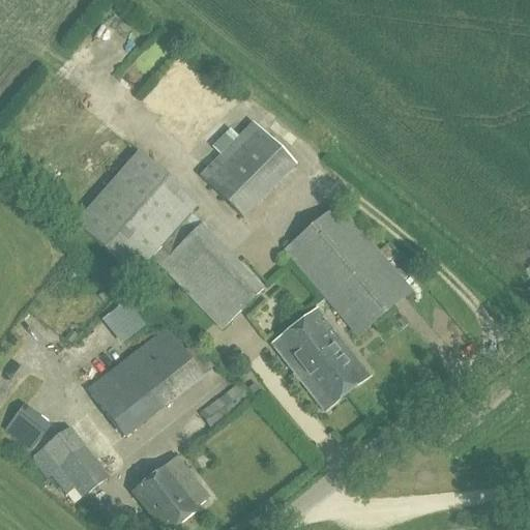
[(243,219),(296,166),(255,120),(199,176),(243,219)]
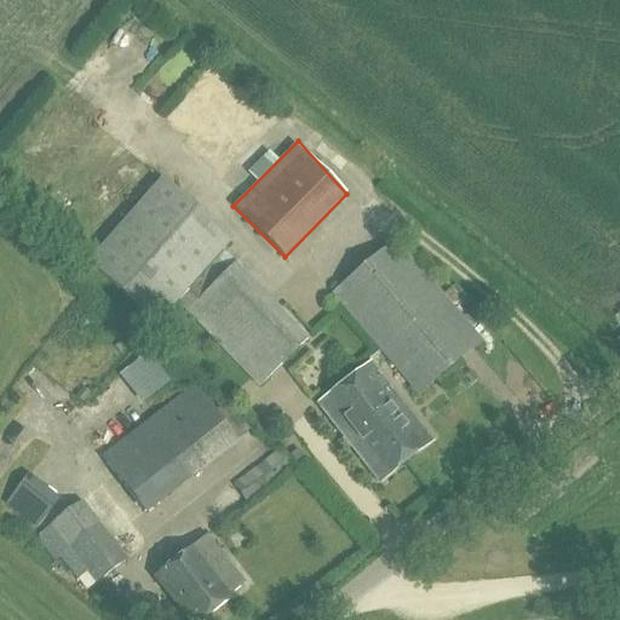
[(158,322),(231,239),(162,178),(89,262),(158,322)]
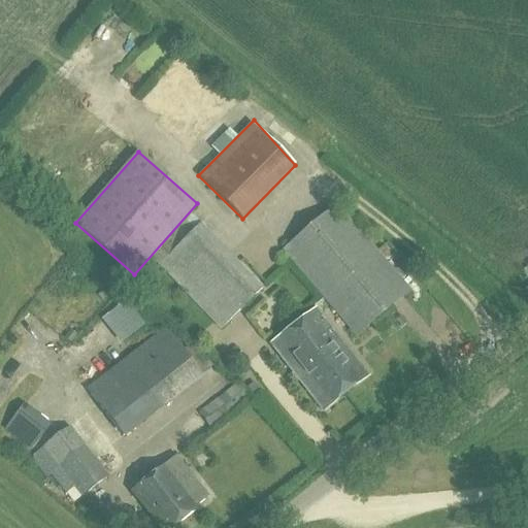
[(357,336),(411,290),(337,202),(282,250),(357,336)]
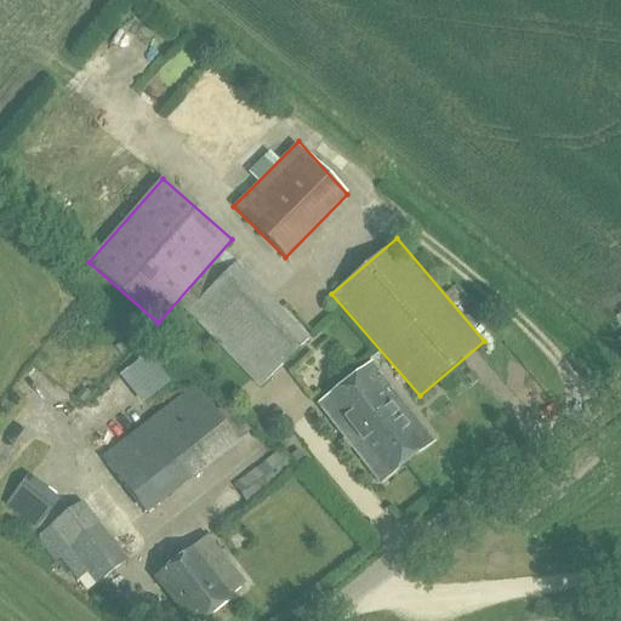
[(258,386),(309,339),(237,262),(188,311),(258,386)]
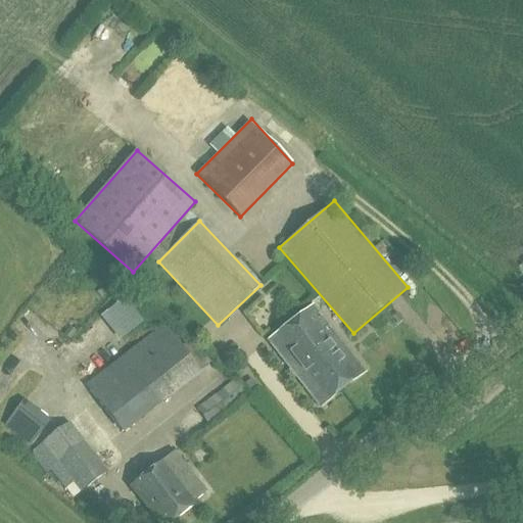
[(308,310),(294,321),(346,385),(366,369),(335,331),(329,335),(308,310)]
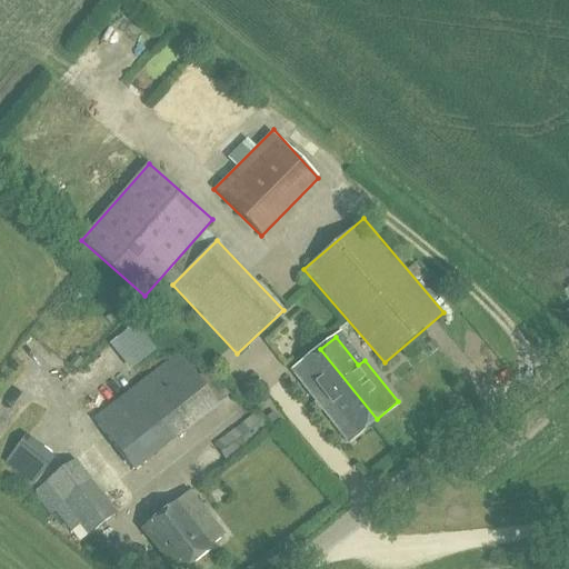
[(356,436),(377,419),(320,349),(296,370),(342,426),(346,423),(356,436)]
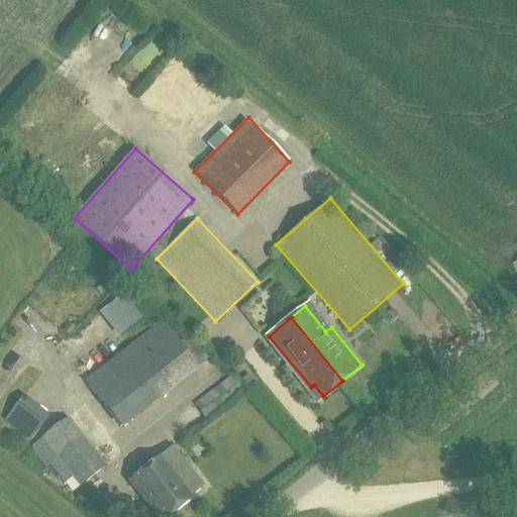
[(197,367),(183,348),(161,319),(84,380),(121,429),(199,369),(197,367)]
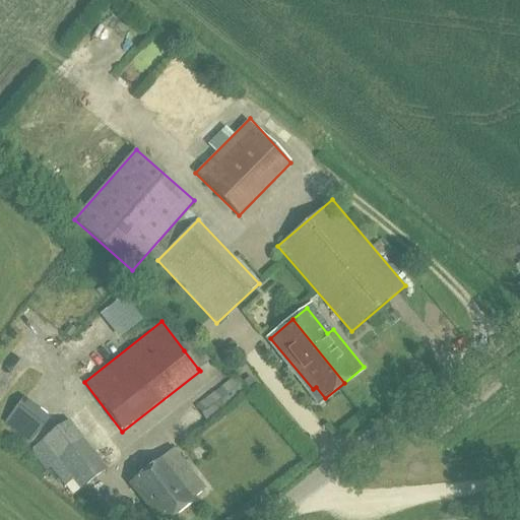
[(189,339),(181,345),(198,369),(208,362),(189,339)]
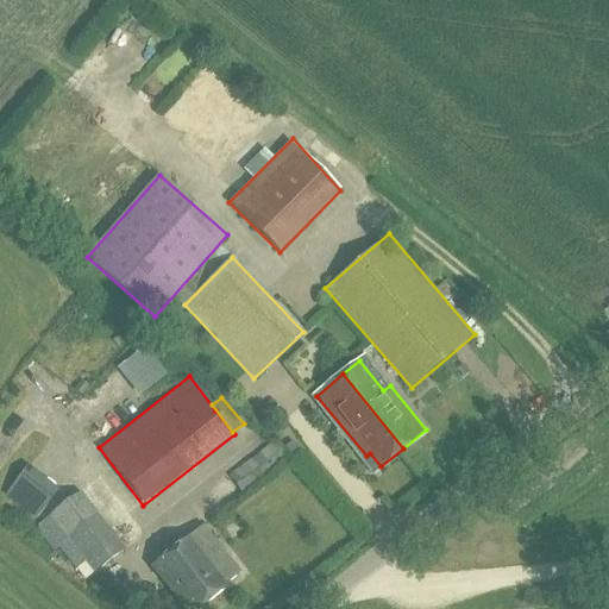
[(289,459),(272,438),(227,476),(243,496),(289,459)]
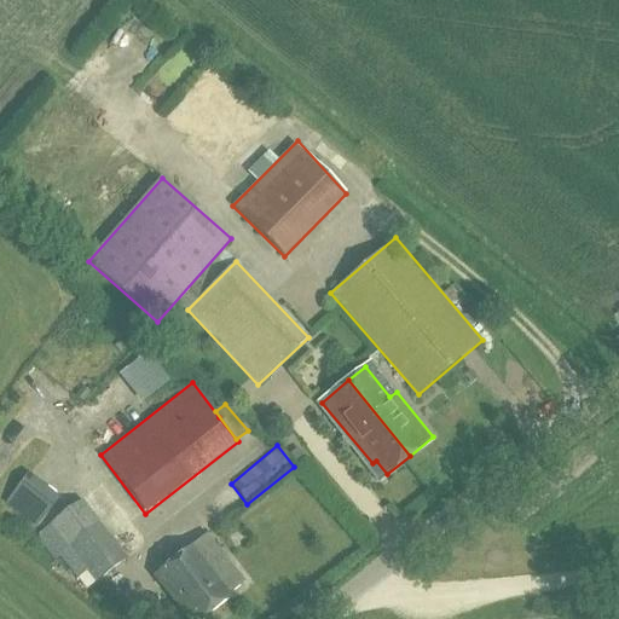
[(127,556),(82,497),(36,533),(56,557),(61,556),(75,577),(86,571),(96,583),(127,556)]
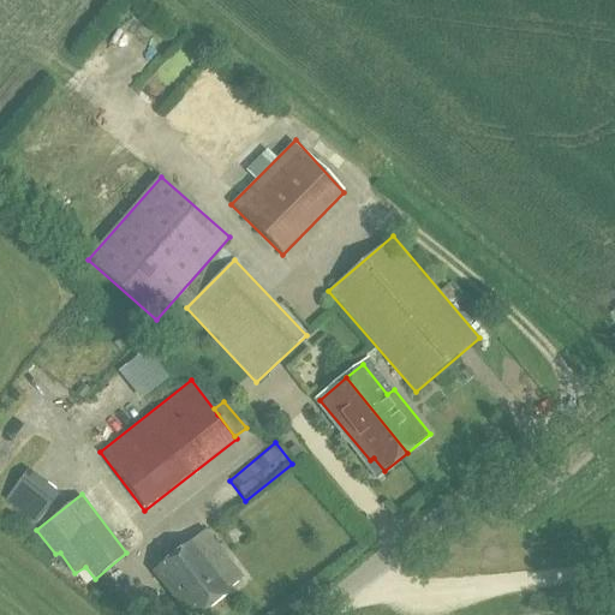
[(230,589),(243,578),(206,531),(154,572),(186,614),(199,614),(231,590),(230,589)]
